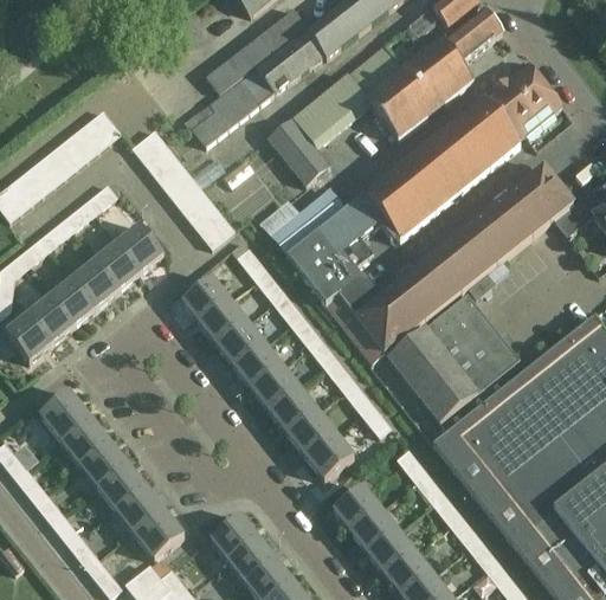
[(219,96),(185,121),(202,147),(274,95),(310,68),(323,57),(326,59),(401,0),(345,0),(308,28),(304,32),(253,70),(219,96)]
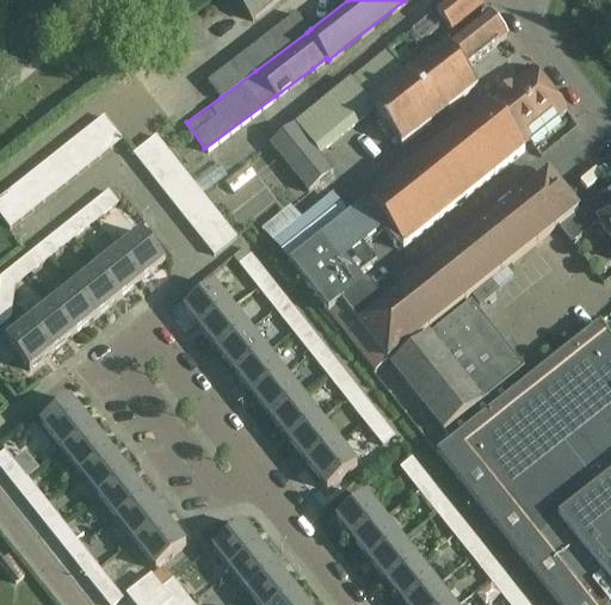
[(236,0),(251,17),(271,0),(236,0)]
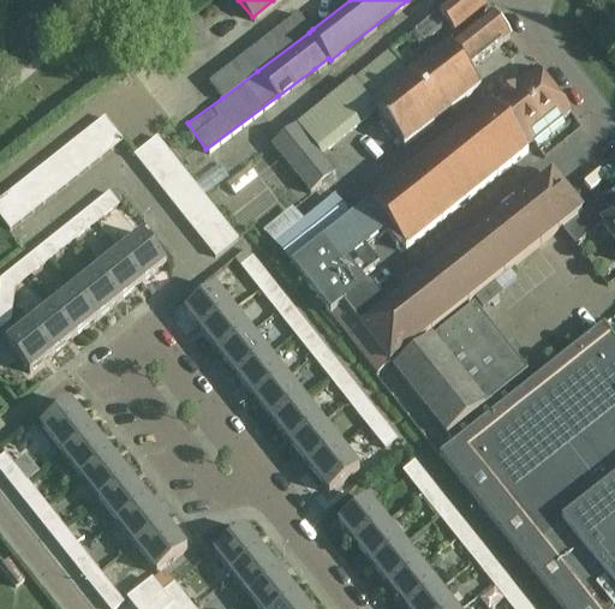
[(485,4),(482,0),(436,0),(433,4),(437,10),(410,31),(419,42),(446,21),(453,30),(485,4)]
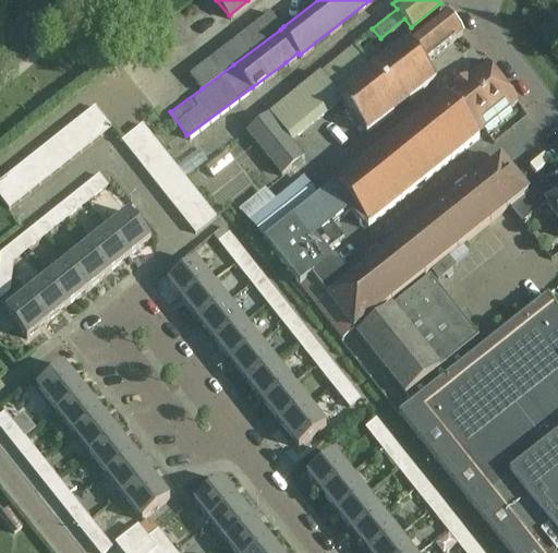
[(269,9),(190,72),(202,88),(233,64),(280,29),(283,26),(269,9)]
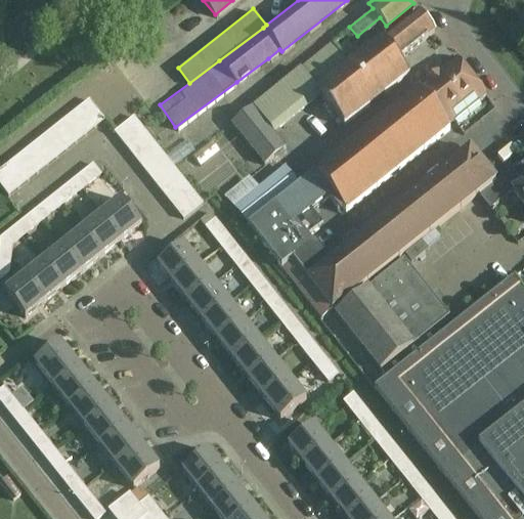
[(397,56),(433,28),(418,8),(381,36),(381,35),(348,61),(331,39),(252,103),(230,121),(264,163),(286,144),(270,125),(316,88),(344,121),(409,71),(397,56)]
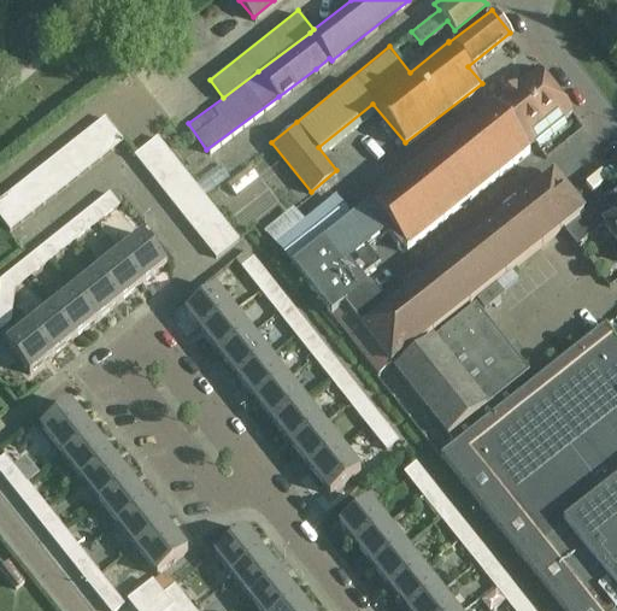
[(330,311),(365,283),(348,260),(386,229),(401,248),(406,245),(407,245),(529,147),(527,145),(535,139),(571,110),(538,68),(493,103),(492,101),(365,204),(318,241),(292,263),(330,311)]
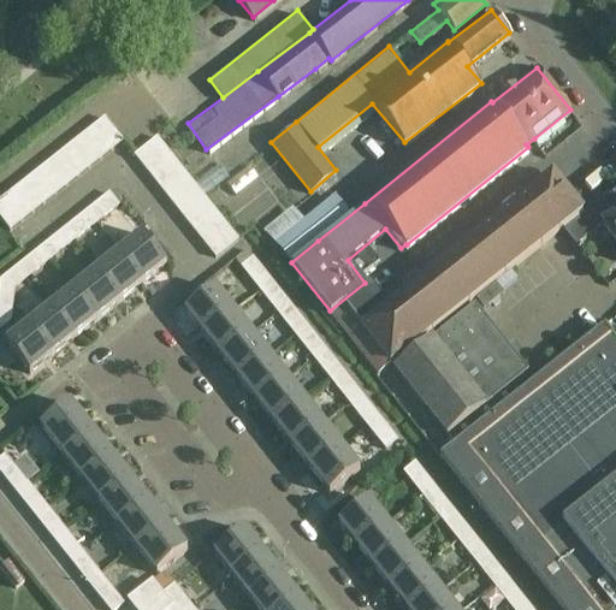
[(0,214),(9,226),(123,137),(104,113),(0,195),(0,214)]
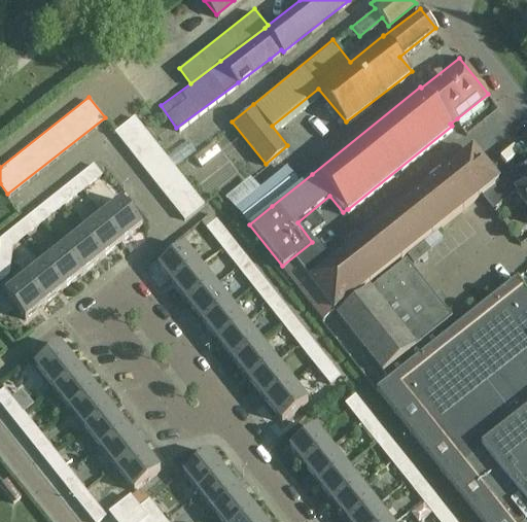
[(183,216),(203,201),(134,113),(114,129),(183,216)]
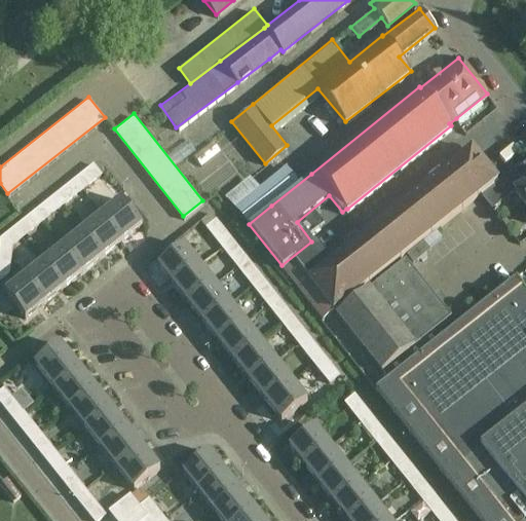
[(479,191),(496,177),(471,146),(331,258),(315,238),(311,242),(282,265),(323,317),(479,191)]
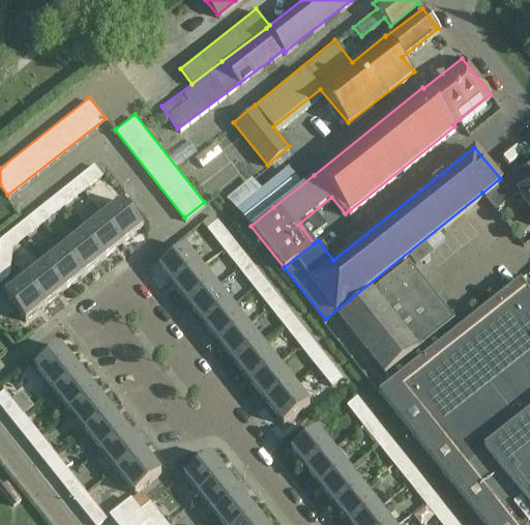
[(500,178),(482,193),(496,207),(517,191),(529,206),(529,156),(512,171),(500,179),(500,178)]
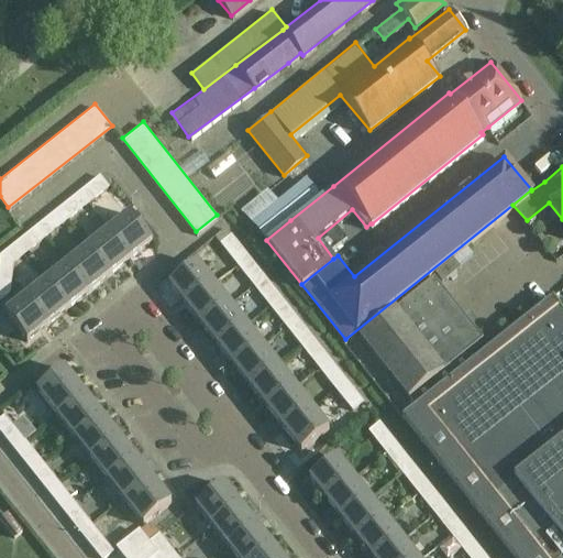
[(78,189),(87,200),(108,184),(99,173),(78,189)]
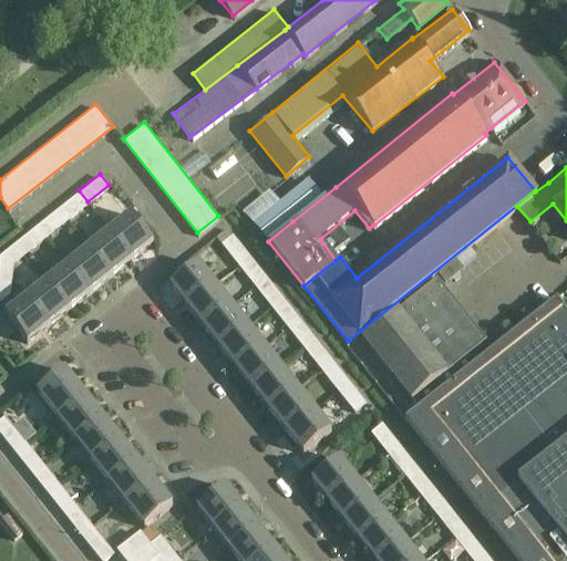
[(239,208),(267,242),(268,241),(292,221),(265,187),(239,208)]
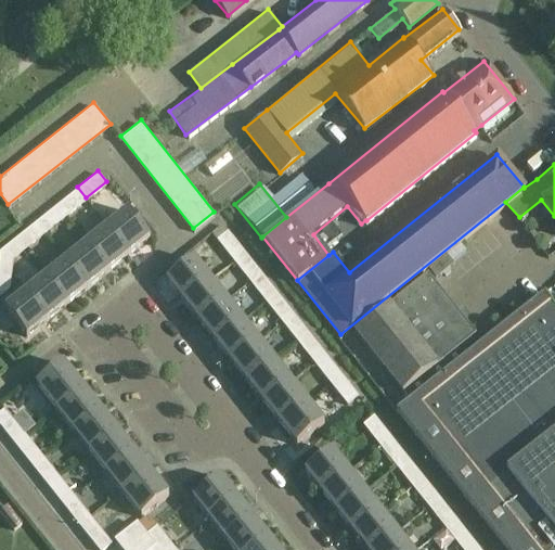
[(65,214),(86,197),(77,187),(56,203),(65,214)]
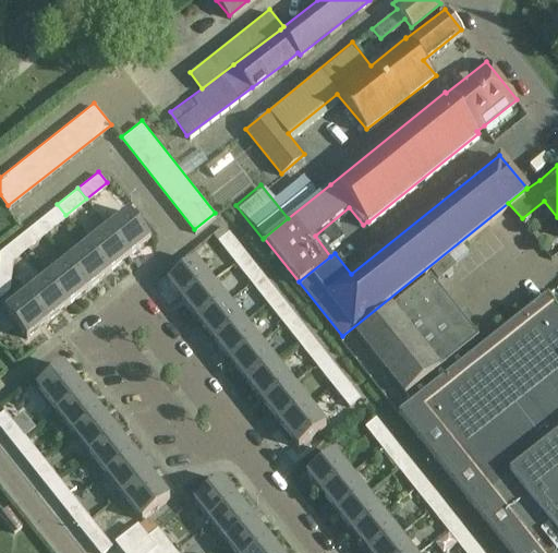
[(45,231),(65,215),(57,204),(36,220),(45,231)]
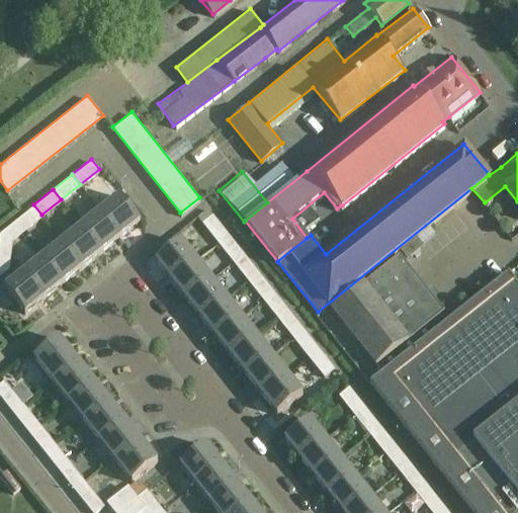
[(100,208),(120,234),(139,219),(118,193),(100,208)]
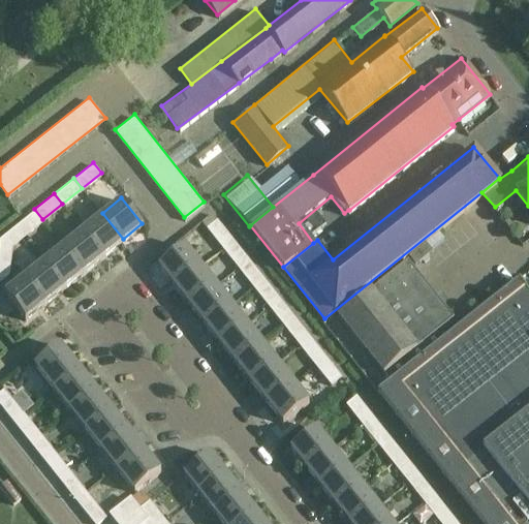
[(23,235),(42,219),(34,209),(14,224),(23,235)]
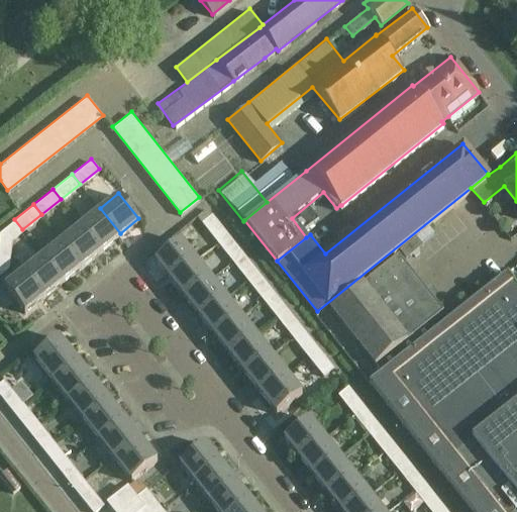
[(101,248),(120,233),(100,208),(81,223),(101,248)]
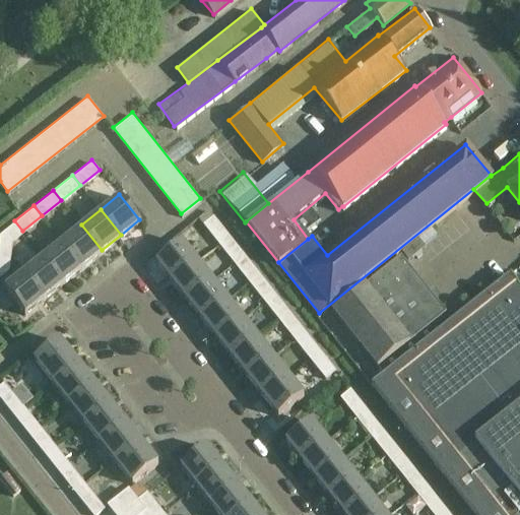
[(218,241),(229,233),(213,214),(203,221),(218,241)]
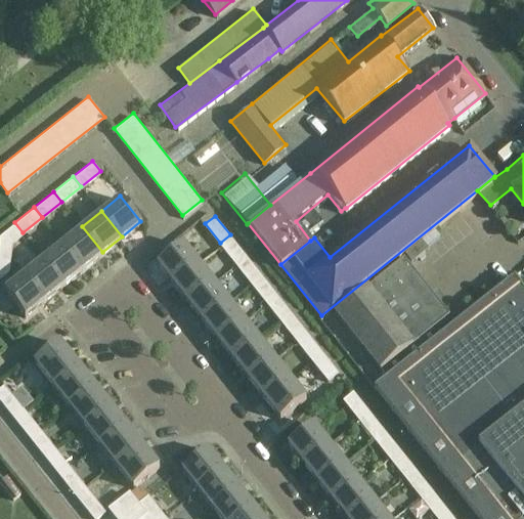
[(11,242),(23,232),(14,222),(0,233),(0,254),(10,256),(11,242)]
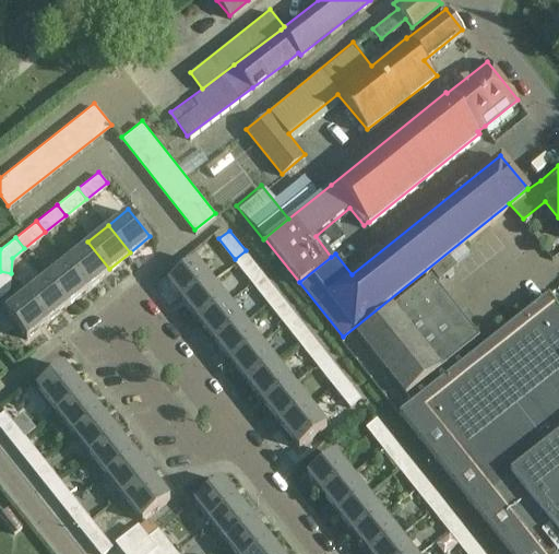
[(88,285),(109,269),(87,242),(67,258),(88,285)]
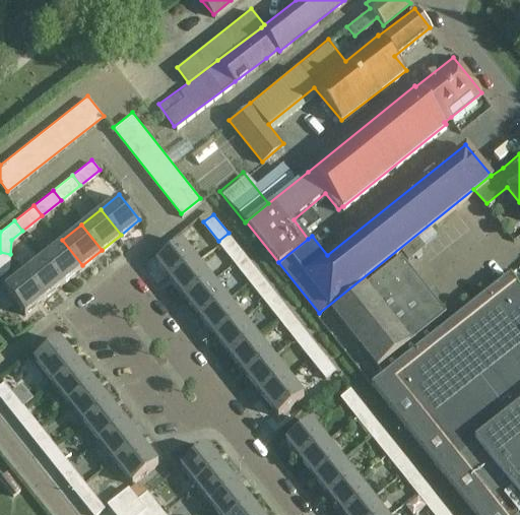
[(234,260),(244,252),(229,233),(218,241),(234,260)]
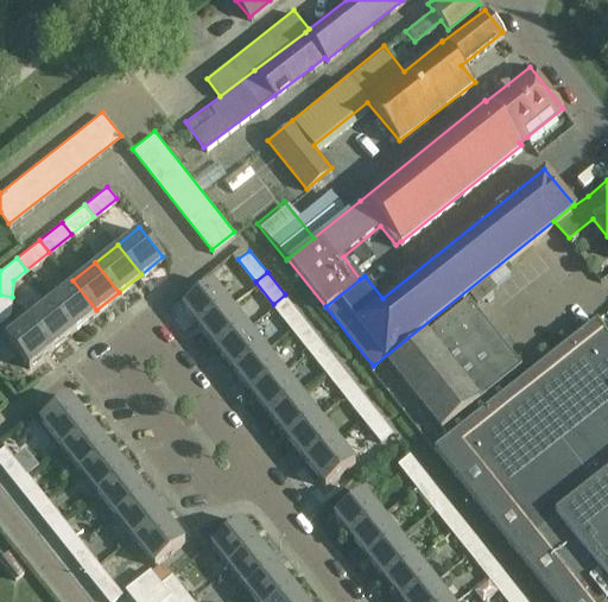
[(477,301),(496,285),(488,276),(469,291),(477,301)]
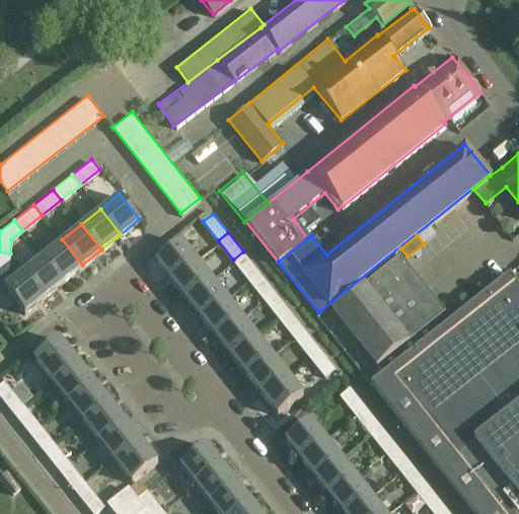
[(170,278),(196,258),(180,238),(155,259),(170,278)]
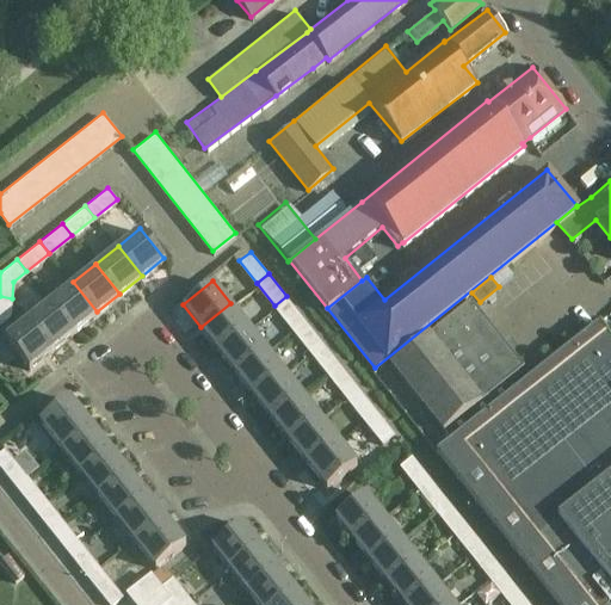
[(74,329),(97,312),(73,282),(50,301),(74,329)]
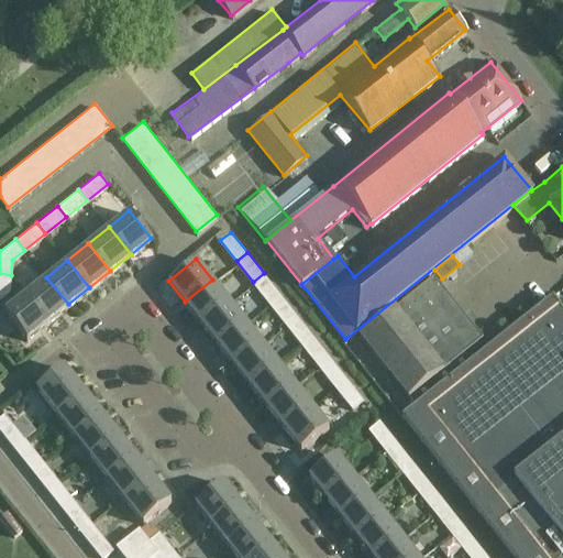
[(0,297),(10,290),(11,275),(0,273),(0,297)]
